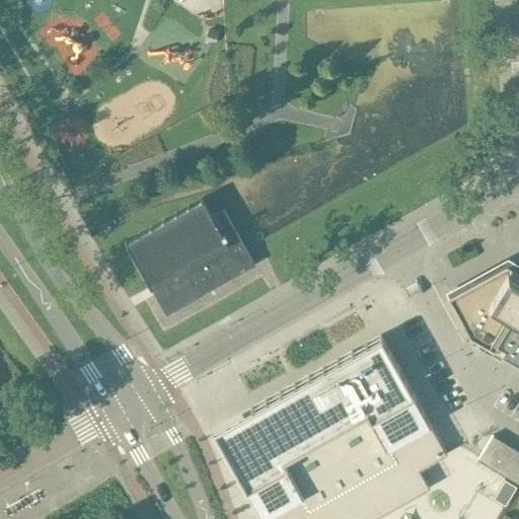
[(437,139),(438,150),(449,149),(448,138),(437,139)]
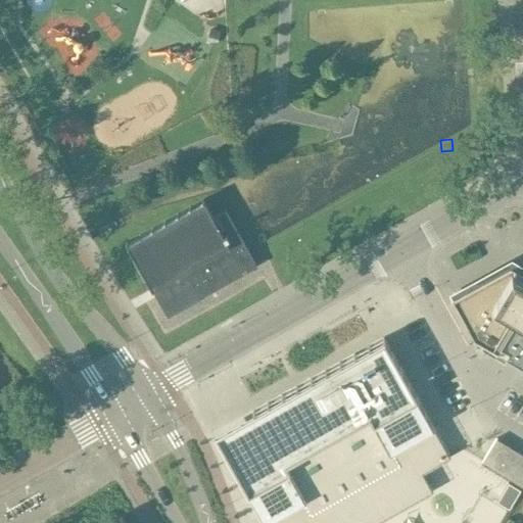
[(202,199),(125,243),(148,284),(167,317),(229,281),(256,266),(225,209),(212,217),(202,199)]
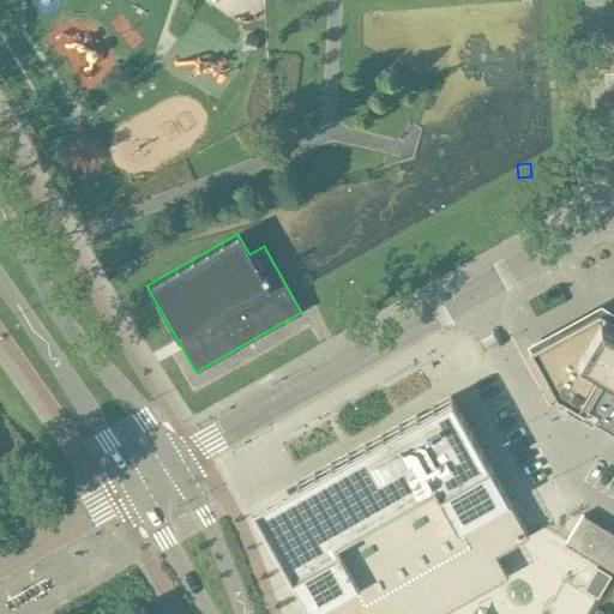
[(613,323),(600,314),(530,353),(555,398),(569,407),(582,414),(594,421),(608,431),(613,433),(613,323)]
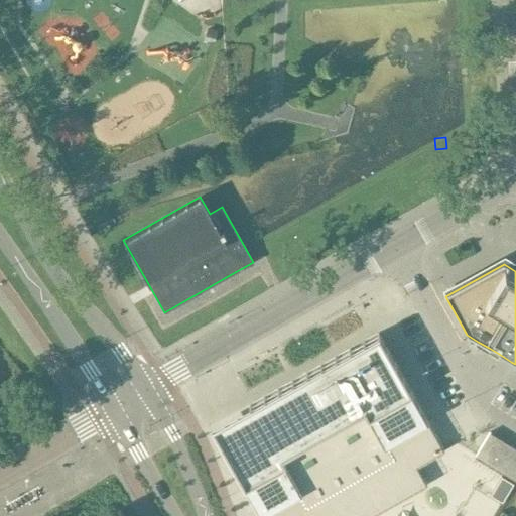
[(256,420),(219,441),(226,457),(259,515),(369,515),(370,515),(426,484),(416,466),(443,450),(427,421),(378,333),(248,406),(256,420)]
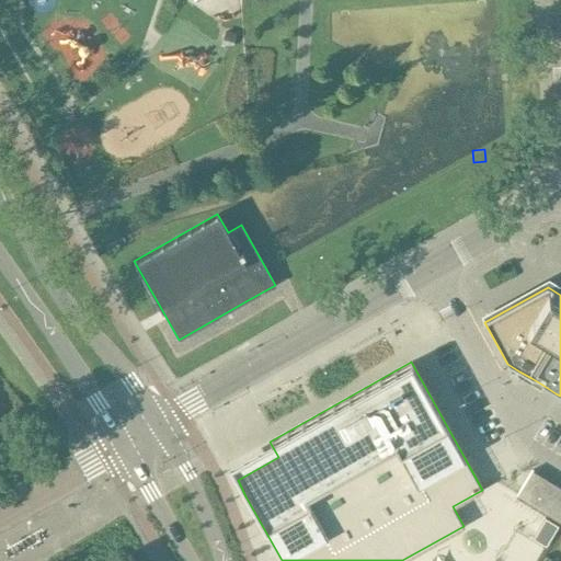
[(531,504),(546,479),(533,471),(517,496),(531,504)]
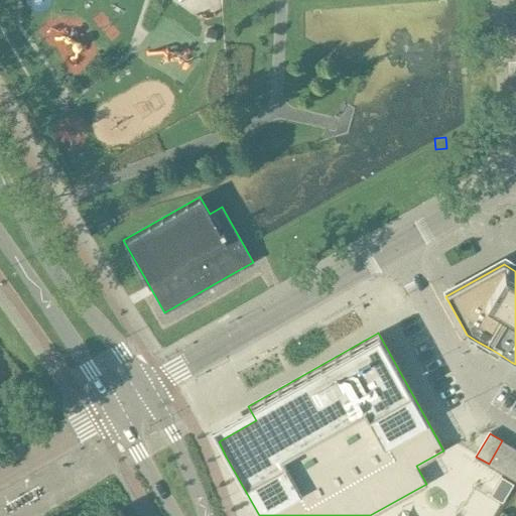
[(499,470),(513,446),(502,440),(489,464),(499,470)]
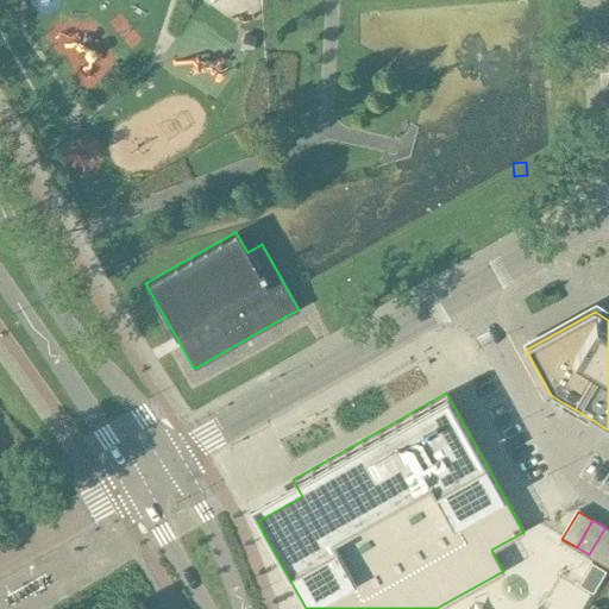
[(602,563),(608,551),(608,529),(606,527),(589,554),(602,563)]
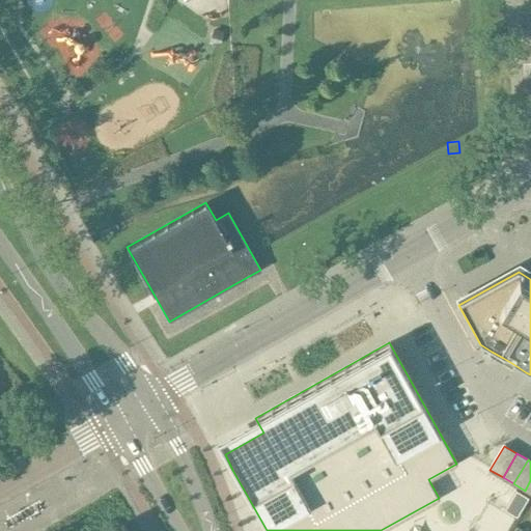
[(515,490),(504,509),(515,516),(528,497),(515,490)]
